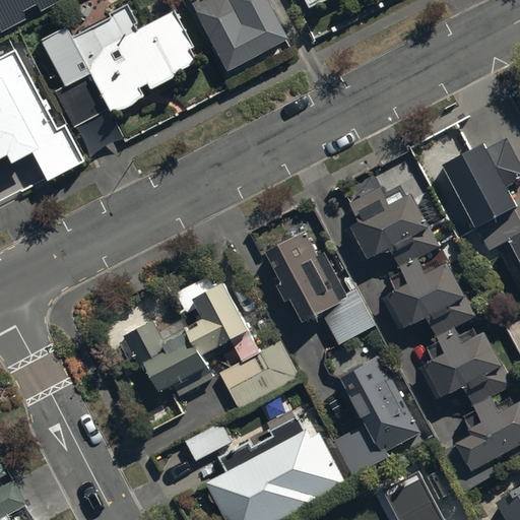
[(44,18),(78,0),(0,0),(0,44),(5,42),(4,40),(28,26),(25,20),(41,13),(44,18)]
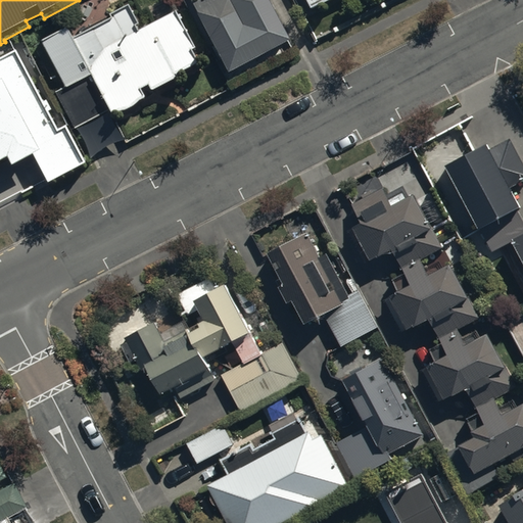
[(267,0),(188,0),(231,80),(292,48),(267,0)]
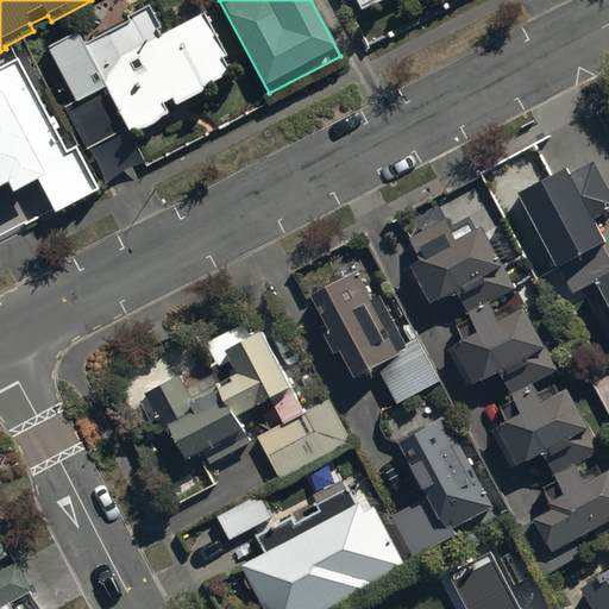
[(358,0),(368,19),(405,0),(358,0)]
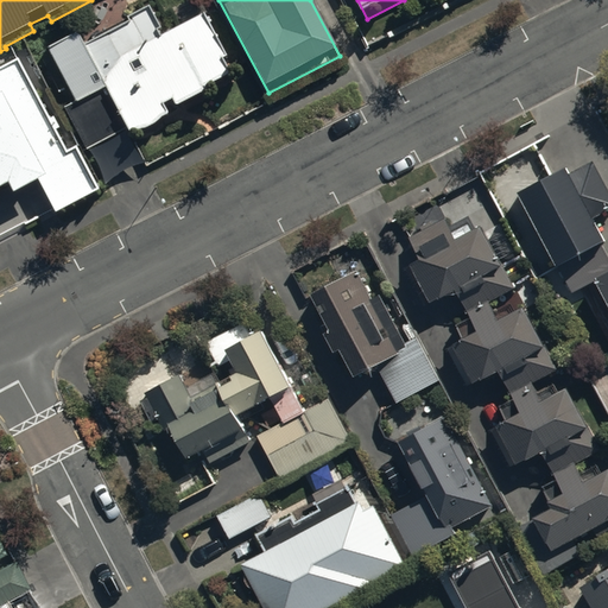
[(132,29),(89,51),(82,38),(51,54),(80,108),(68,114),(89,156),(130,134),(133,143),(172,124),(168,114),(176,109),(179,116),(210,101),(208,97),(234,84),(226,68),(229,65),(207,21),(164,44),(160,37),(163,36),(152,16),(131,26),(132,29)]
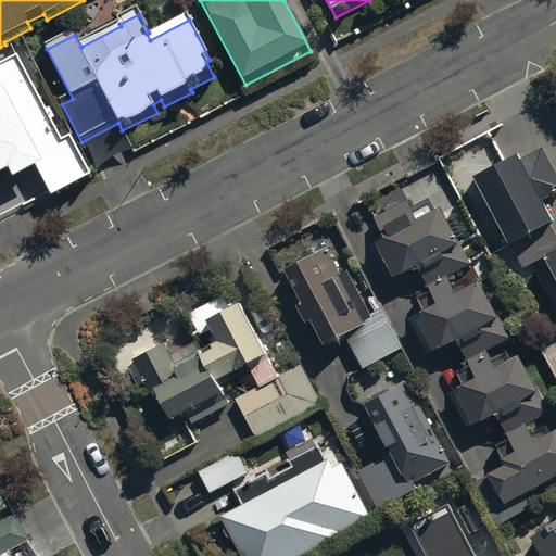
[(0,186),(12,180),(17,190),(41,177),(54,203),(93,182),(73,143),(64,148),(20,64),(0,74),(0,186)]
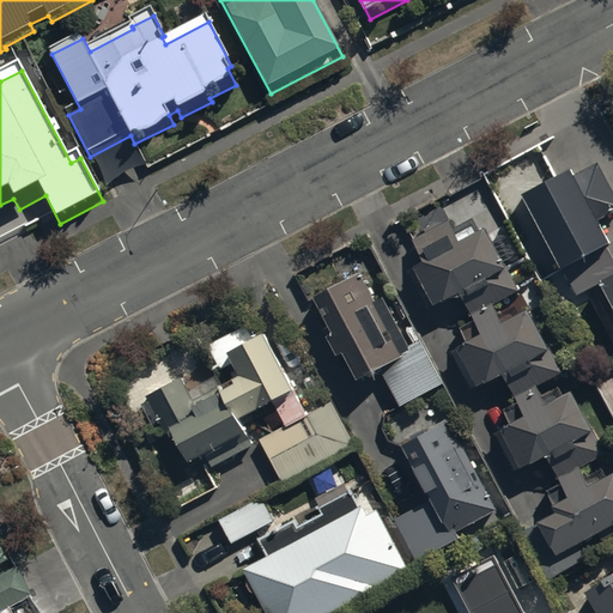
[(612,263),(604,247),(610,243),(599,223),(612,213),(612,195),(598,167),(575,180),(566,165),(514,194),(544,248),(553,243),(565,266),(559,269),(575,297),(587,291),(612,341),(612,263)]
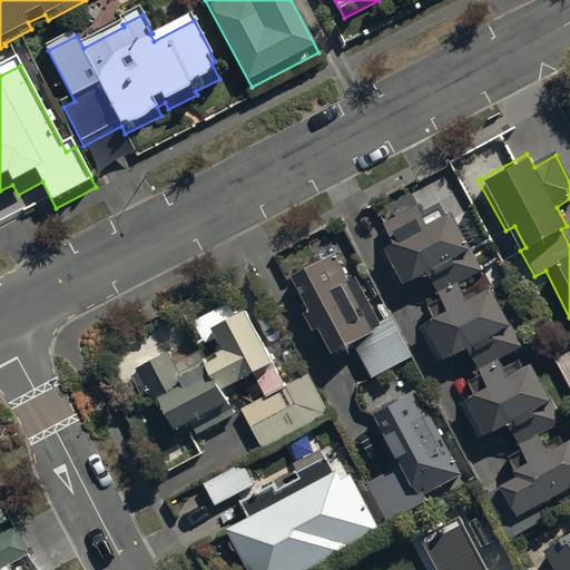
[(558,434),(544,442),(539,431),(561,419),(530,360),(507,372),(500,357),(522,345),(489,283),(465,295),(459,282),(481,271),(449,209),(426,222),(416,203),(382,220),(393,239),(383,245),(404,283),(428,271),(448,310),(420,324),(439,361),(468,346),(483,375),(469,382),(474,391),(464,396),(483,432),(507,420),(523,451),(508,459),(516,472),(484,489),(510,537),(547,518),(538,501),(569,483),(569,434),(561,440),(558,434)]
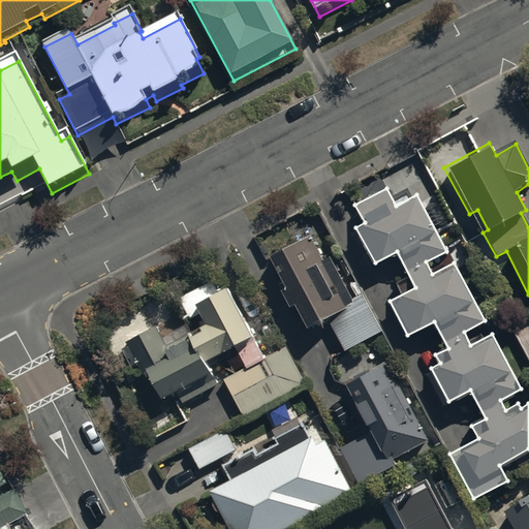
[(308,234),(270,253),(286,284),(281,287),(289,304),(296,301),(307,324),(325,314),(344,350),(382,330),(363,292),(352,299),(329,255),(321,258),(308,234)]
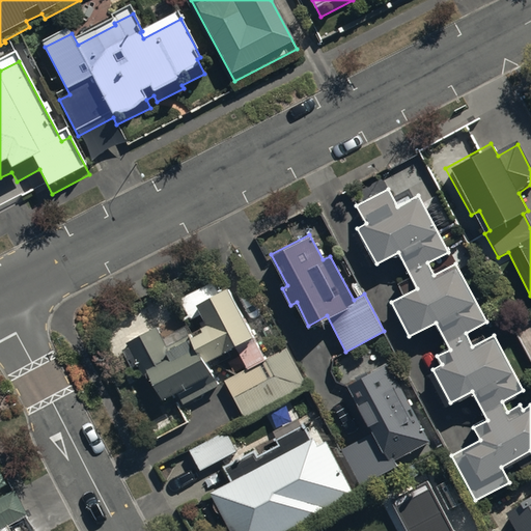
[(156,326),(127,341),(129,346),(122,350),(132,367),(136,364),(144,379),(151,374),(165,399),(177,392),(184,403),(220,384),(207,360),(235,345),(247,367),(225,380),(245,417),(308,384),(287,344),(266,356),(227,283),(218,288),(213,279),(178,297),(191,319),(203,313),(210,324),(167,346),(156,326)]
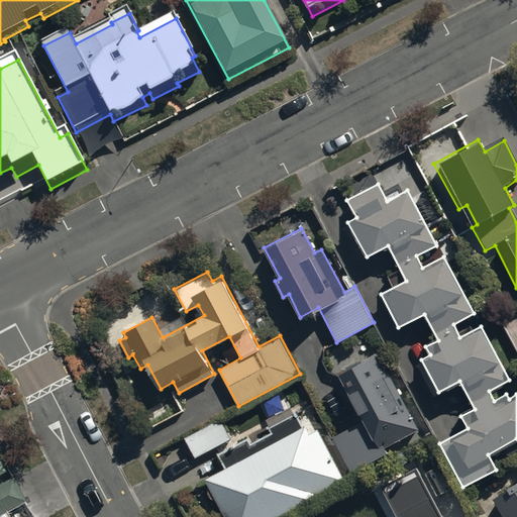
[(379,352),(338,372),(365,422),(334,436),(351,473),(386,455),(382,448),(417,430),(379,352)]
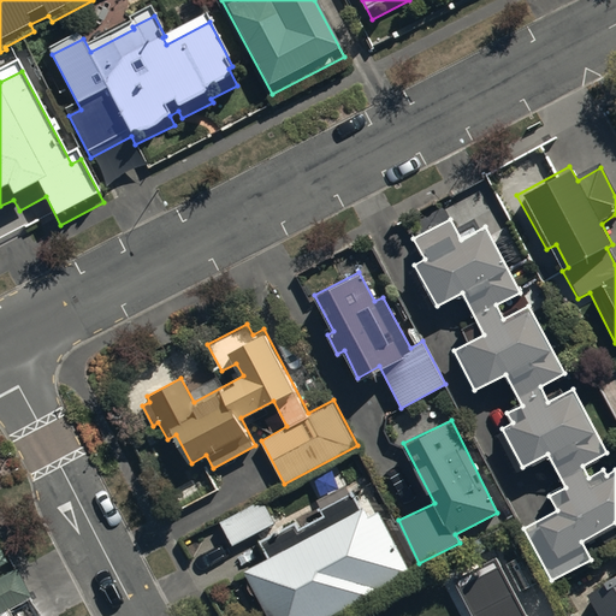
[(268,555),(243,568),(268,615),(323,615),(410,570),(379,510),(369,514),(365,505),(359,509),(342,475),(312,491),(323,513),(297,526),(295,520),(259,538),(268,555)]
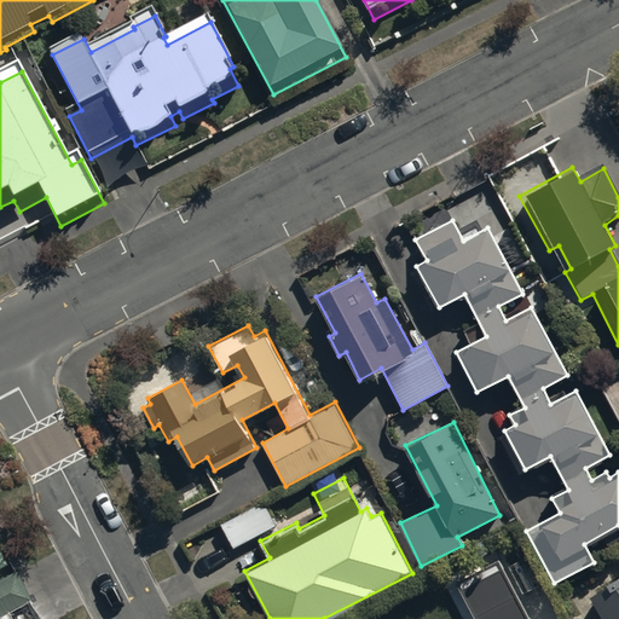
[(262,502),(221,522),(232,545),(213,560),(227,579),(260,554),(248,537),(273,525),(262,502)]
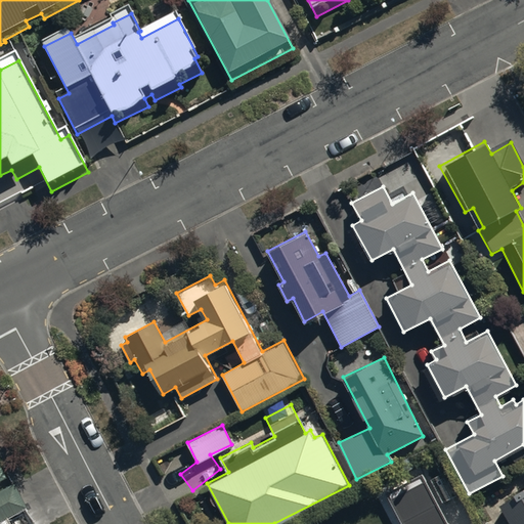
[(401,523),(447,523),(420,472),(384,490),(401,523)]
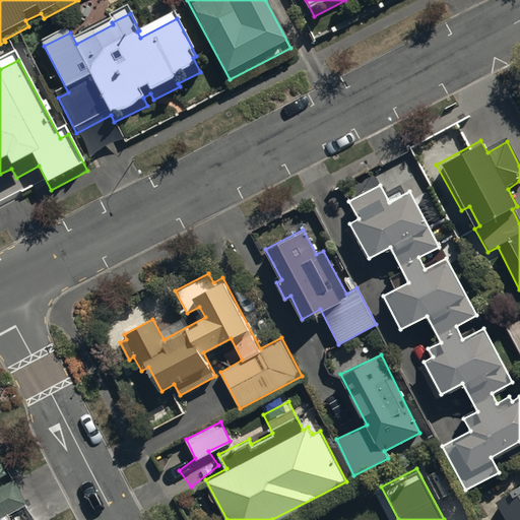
[(0,514),(25,502),(14,479),(0,486),(0,514)]
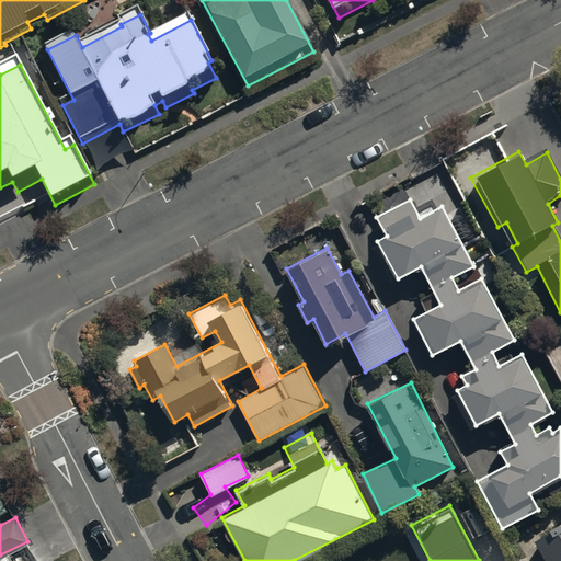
[(560,560),(560,522),(535,537),(548,560),(560,560)]
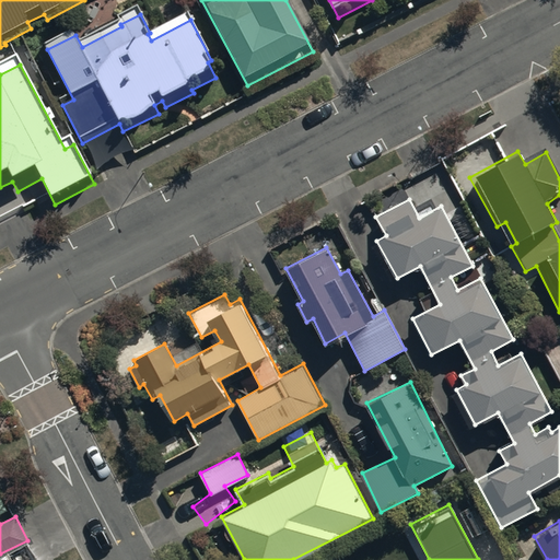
All buildings are outlined.
